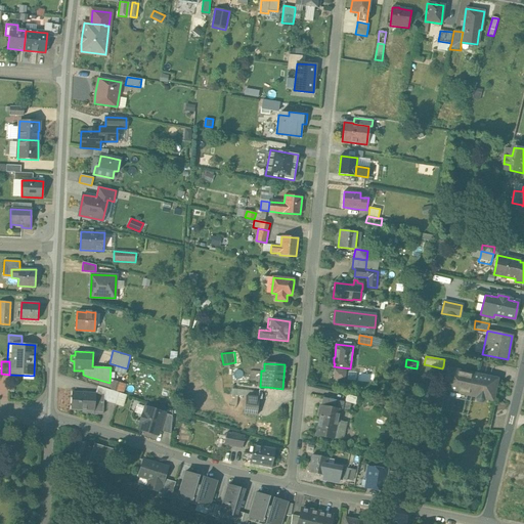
[(496,380),(482,377),(448,369),(444,389),(445,389),(477,396),(477,399),(478,401),(481,402),(484,400),(485,397),(492,399),(496,380)]
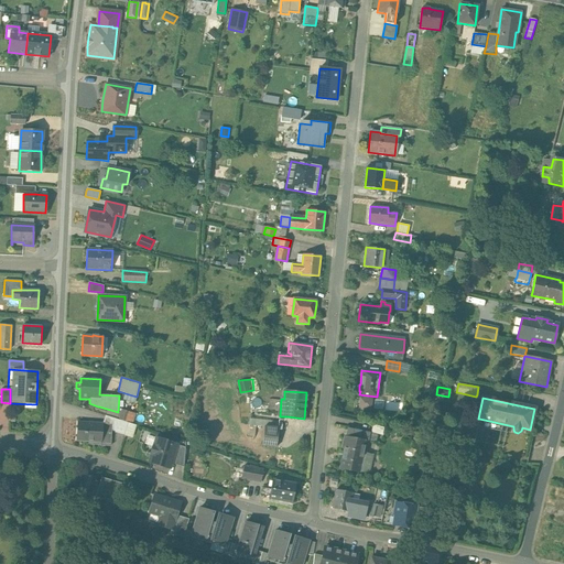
[(132,424),(136,413),(122,410),(119,420),(128,422),(132,424)]
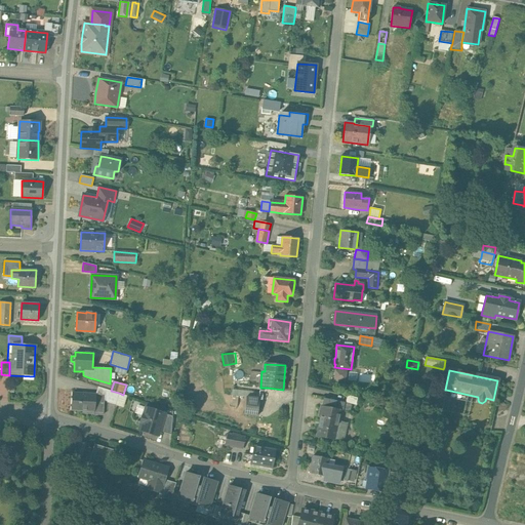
[(110,395),(111,391),(97,387),(95,394),(110,395)]
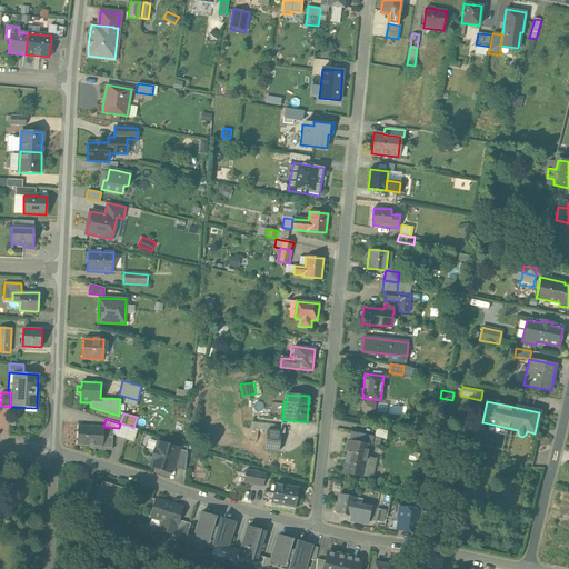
[(119,428),(117,436),(126,439),(129,426),(120,423),(119,428)]
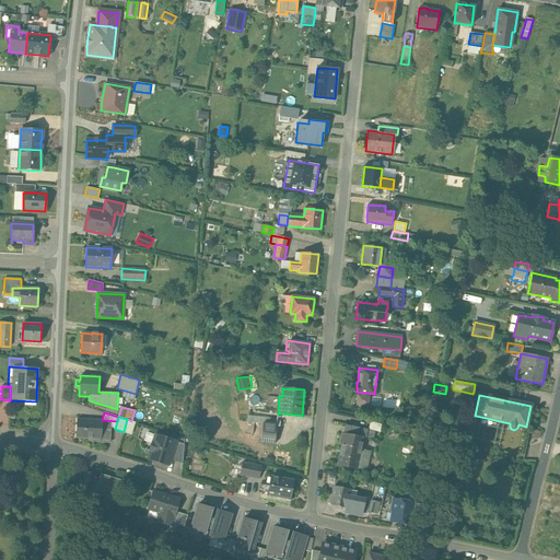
[(100,442),(109,443),(111,427),(114,428),(114,429),(115,429),(117,421),(102,420),(78,419),(77,438),(100,439),(100,442)]
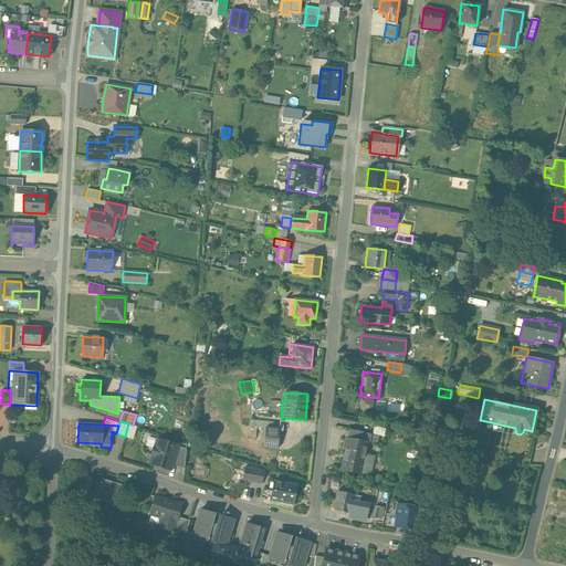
[(266,428),(264,444),(264,447),(276,449),(279,429),(266,428)]
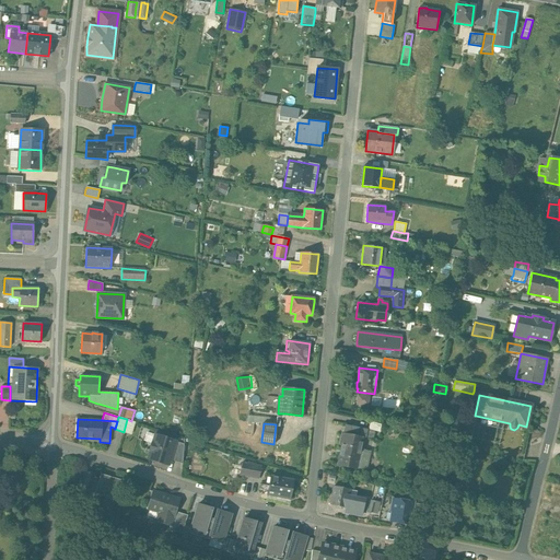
[(356,436),(358,429),(346,426),(343,433),(356,436)]
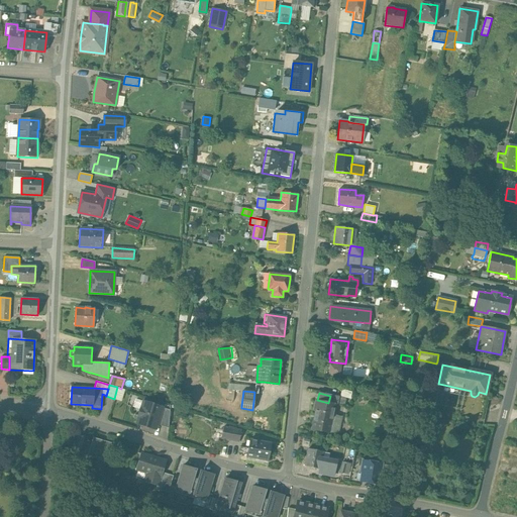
[(332,414),(335,415),(337,404),(338,398),(330,396),(328,403),(317,400),(315,400),(313,410),(316,411),(312,429),(329,433),(332,414)]
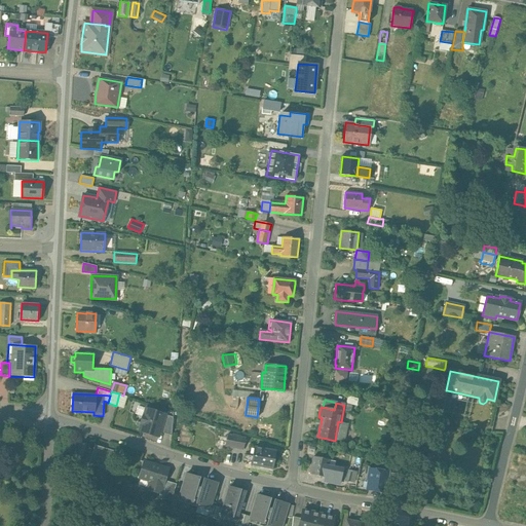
[(349,413),(351,406),(344,405),(343,411),(349,413)]
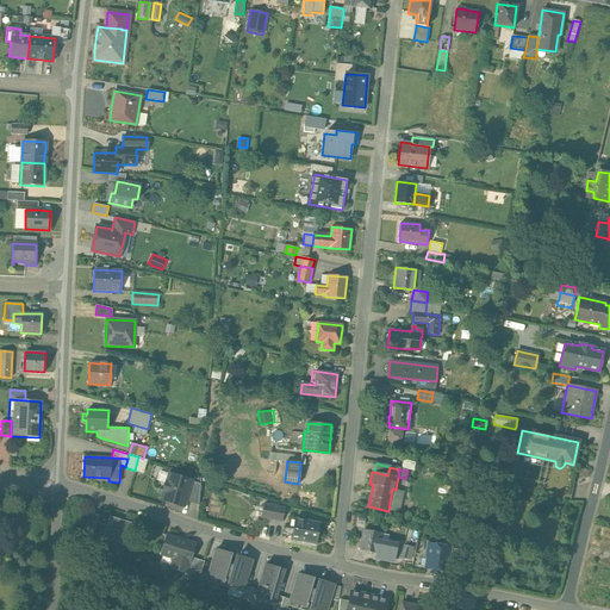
[(160,471),(156,479),(163,481),(166,473),(160,471)]
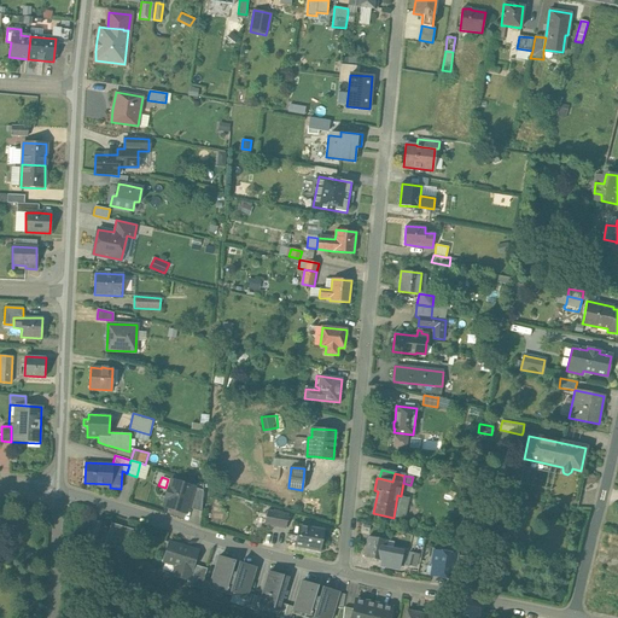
[(194,488),(175,482),(174,482),(172,481),(169,489),(168,489),(165,496),(165,497),(163,506),(186,513),(188,507),(194,488)]
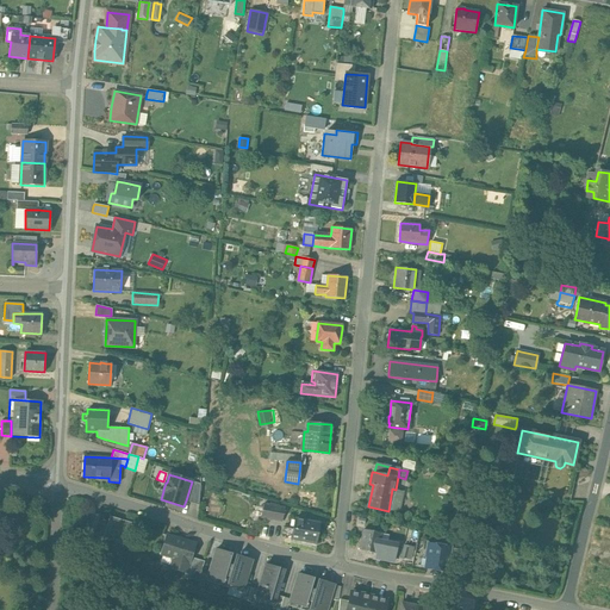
[(200,484),(192,481),(186,500),(199,505),(200,484)]
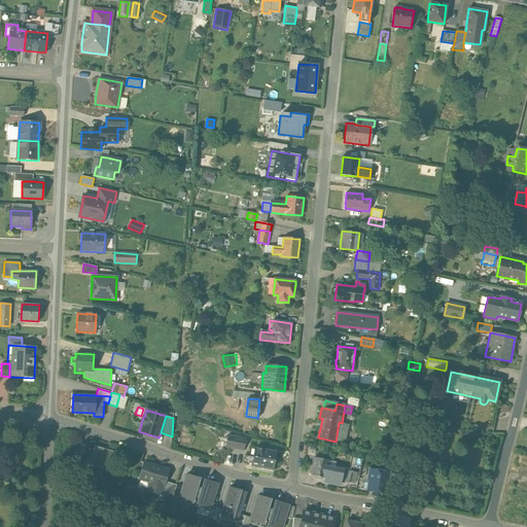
[(225,447),(227,447),(244,450),(246,438),(227,435),(225,446),(225,447)]
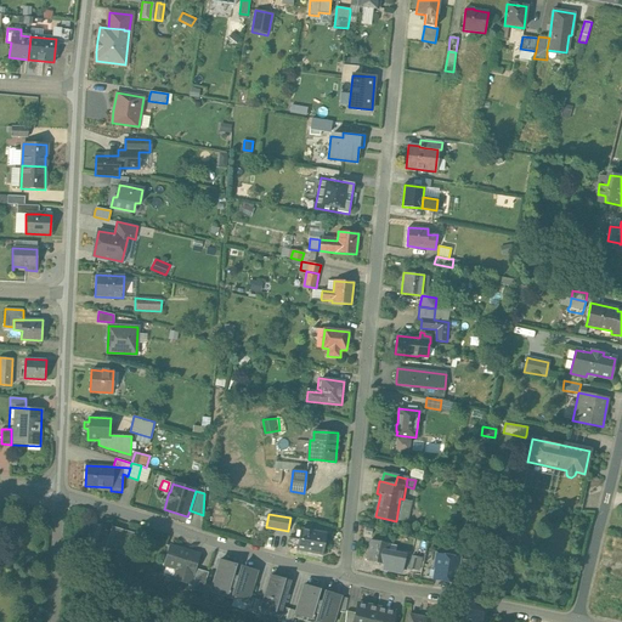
[(102,525),(95,524),(95,522),(94,522),(91,535),(89,535),(88,536),(90,537),(90,538),(97,541),(102,525)]
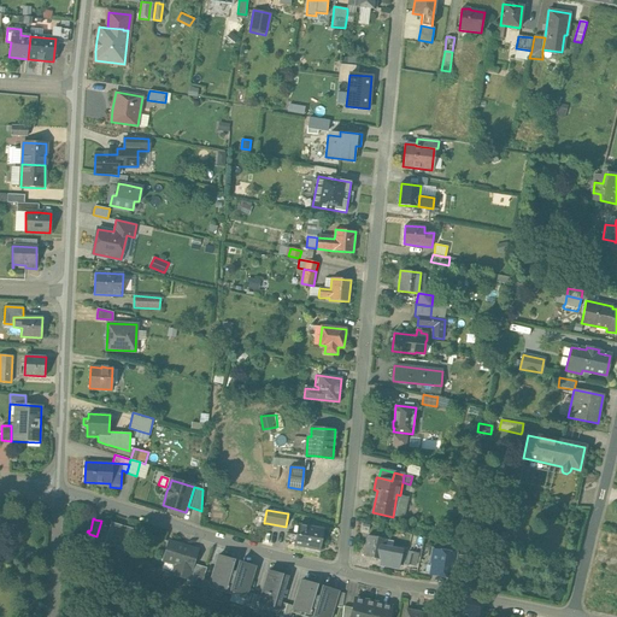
[(127,553),(133,532),(134,529),(133,529),(133,530),(113,524),(111,524),(112,522),(111,522),(107,533),(106,533),(104,545),(125,551),(127,552),(125,553),(127,553)]
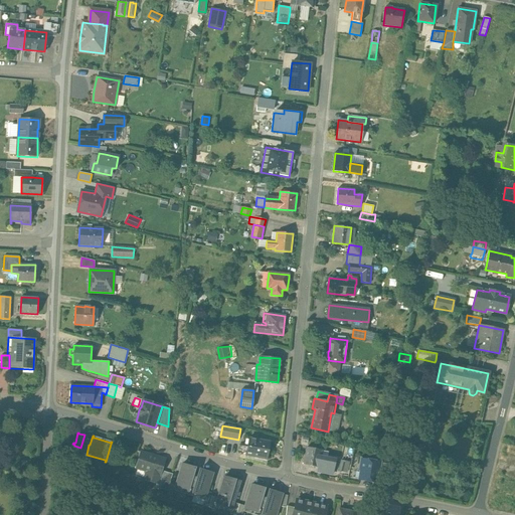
[(304,437),(303,445),(314,445),(314,438),(304,437)]
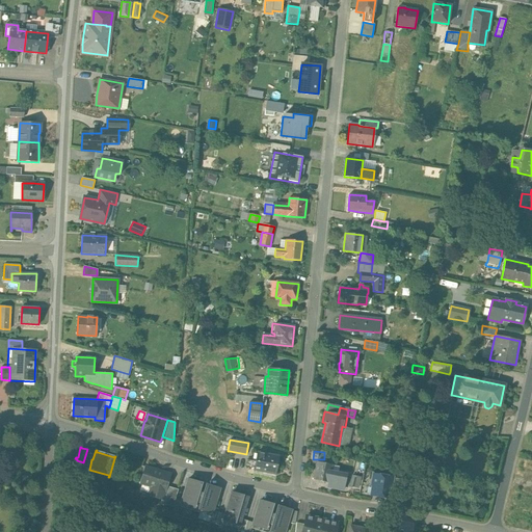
[(278,456),(257,452),(254,470),(275,474),(278,456)]
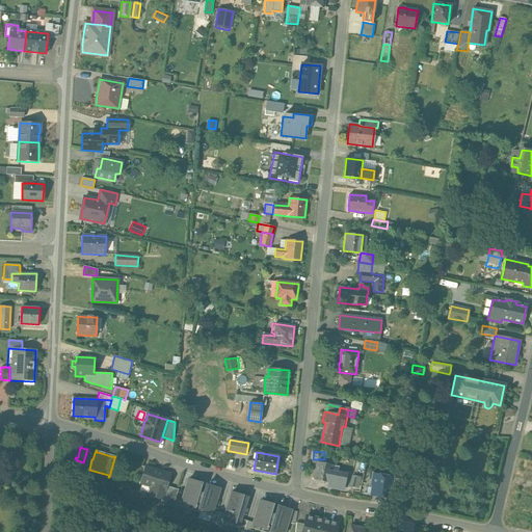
[(317,461),(315,469),(314,479),(329,482),(333,464),(317,461)]
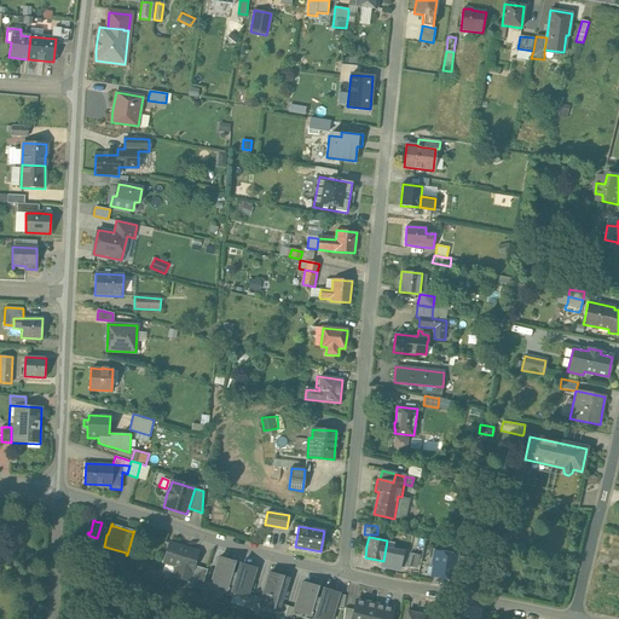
[(189,580),(194,565),(198,551),(169,543),(163,562),(175,567),(173,576),(189,580)]
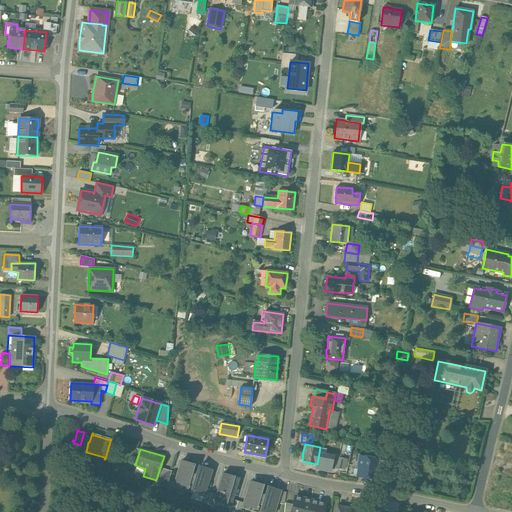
[(357,476),(362,477),(375,479),(375,477),(378,460),(378,459),(359,456),(357,466),(358,468),(357,476)]
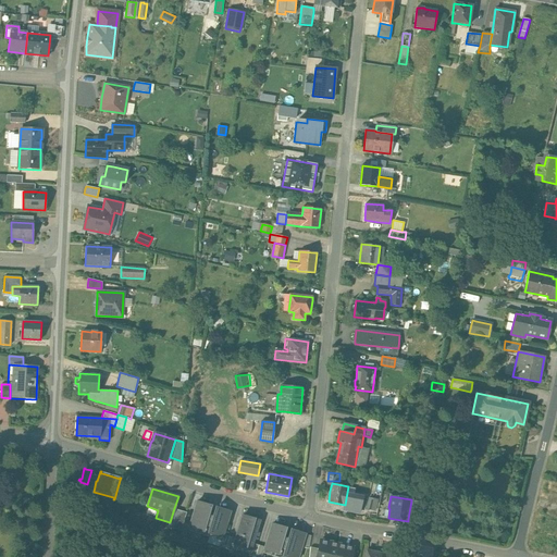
[(375,511),(378,503),(378,500),(370,498),(368,510),(375,511)]
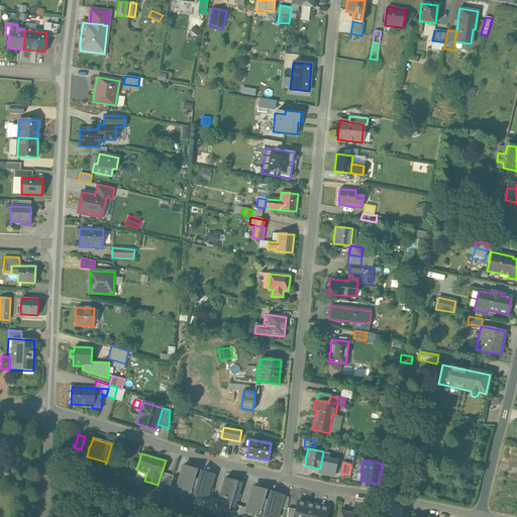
[(379,482),(387,484),(390,466),(382,464),(379,482)]
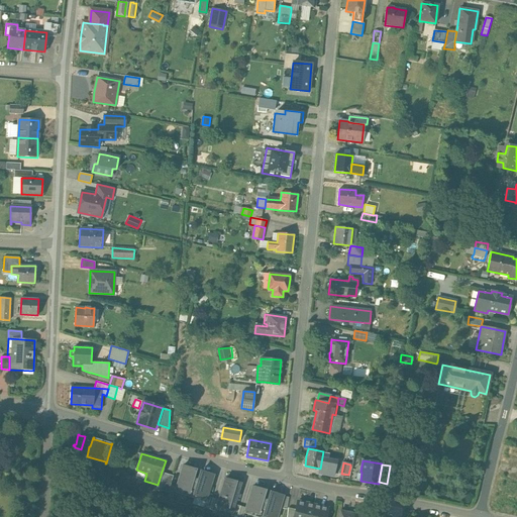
[(201,471),(196,485),(192,484),(196,470),(183,466),(175,493),(206,502),(214,475),(201,471)]
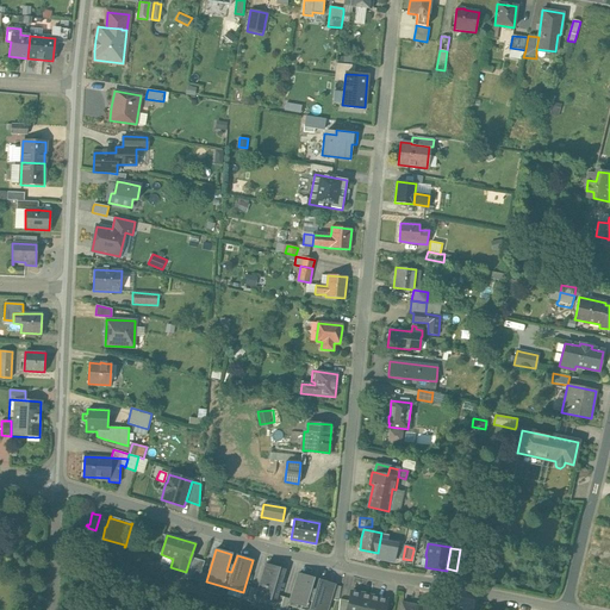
[(185,577),(191,579),(198,582),(205,561),(191,556),(186,572),(185,577)]
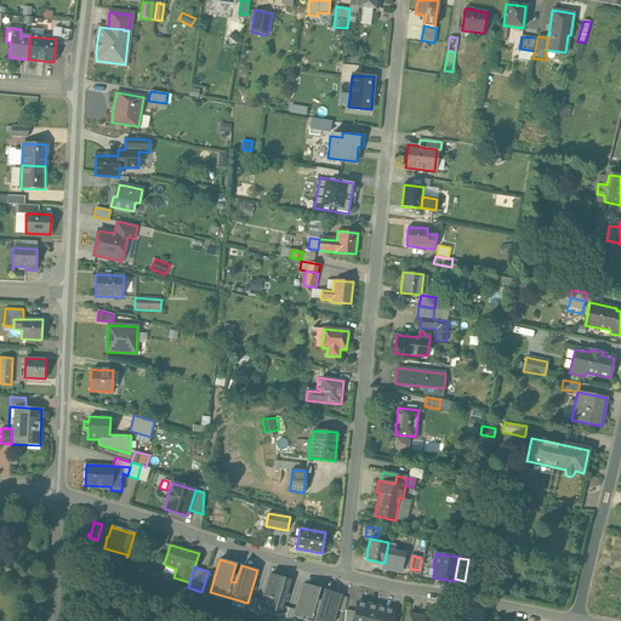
[(261,607),(280,613),(290,580),(271,574),(261,607)]
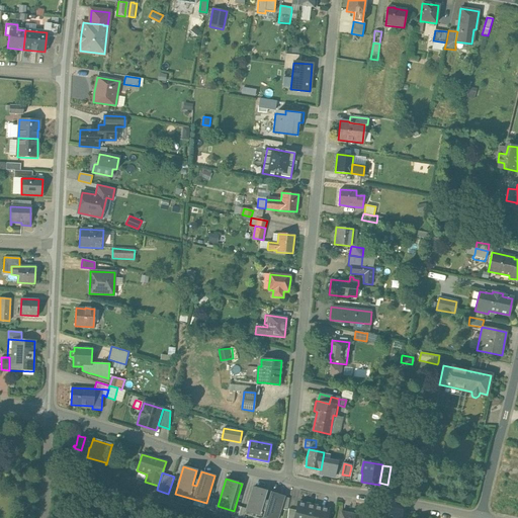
[(266,491),(253,488),(245,514),(257,517),(277,517),(284,497),(271,493),(267,507),(262,505),(266,491)]
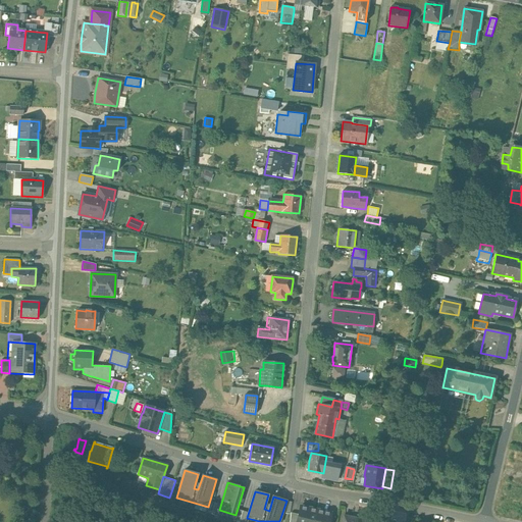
[(314,521),(317,510),(301,506),(297,521),(314,521)]
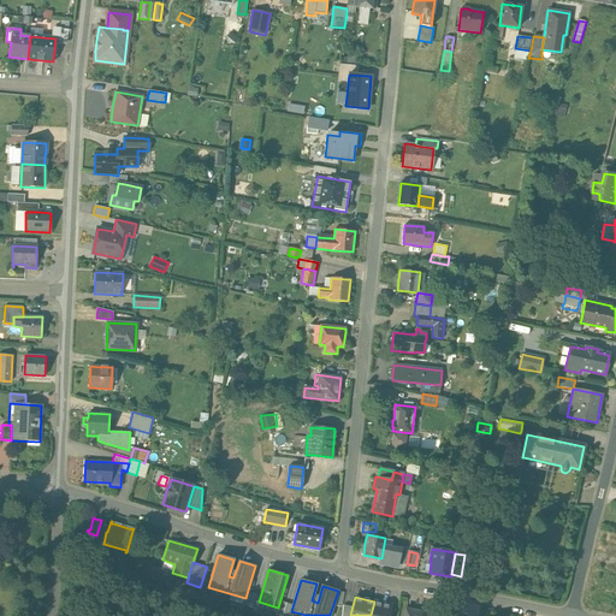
[(389,615),(391,605),(374,602),(371,615),(389,615)]
